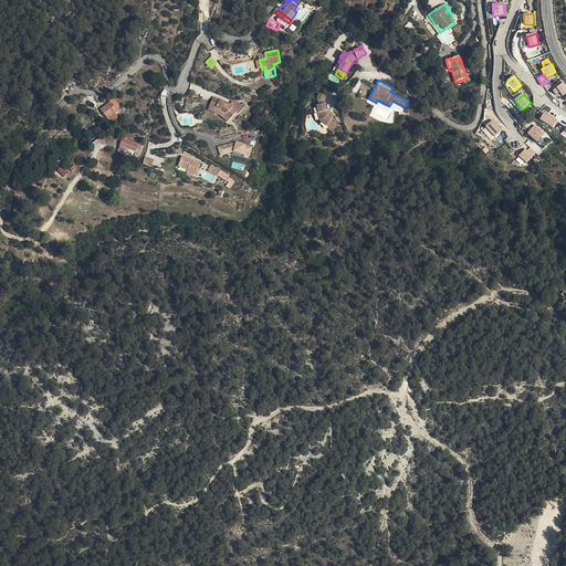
[(328,122),(334,125),(337,119),(332,117),(333,115),(331,113),(327,115),(325,111),(323,106),(323,96),(315,95),(315,101),(317,101),(317,106),(315,107),(321,123),(326,126),(328,122)]
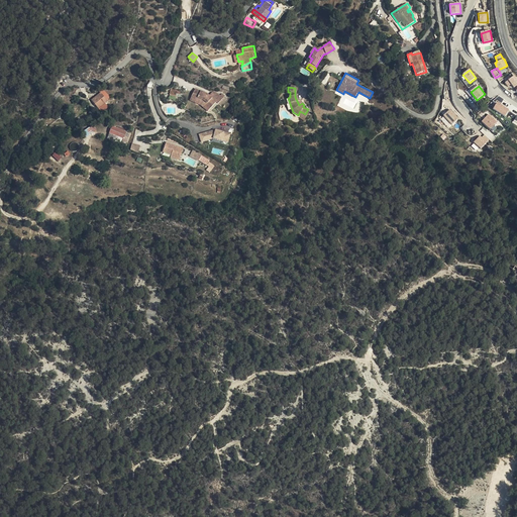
[(207,93),(196,88),(191,101),(201,106),(210,113),(217,103),(219,105),(226,95),(222,93),(221,95),(216,92),(214,92),(213,92),(210,96),(207,93)]
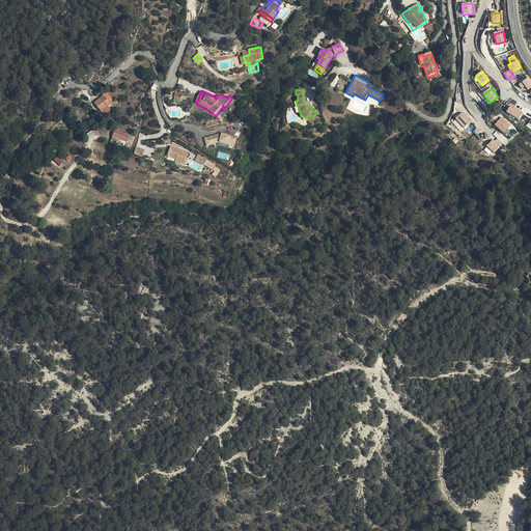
[(101,111),(111,102),(105,93),(93,103),(101,111)]
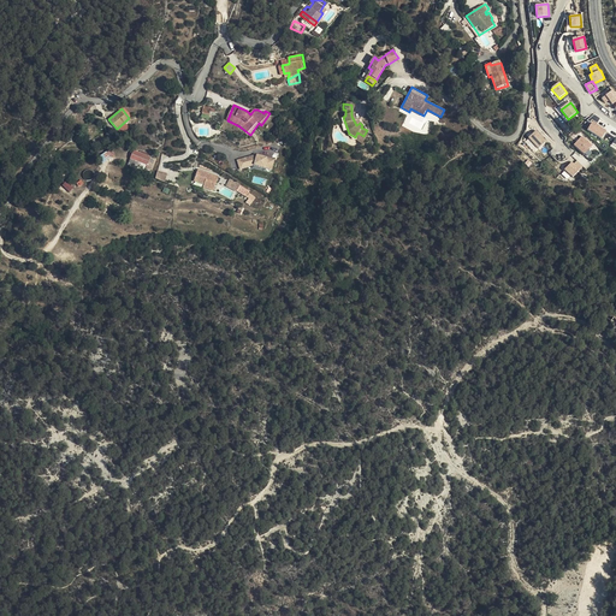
[(606,130),(593,122),(587,129),(602,138),(606,130)]
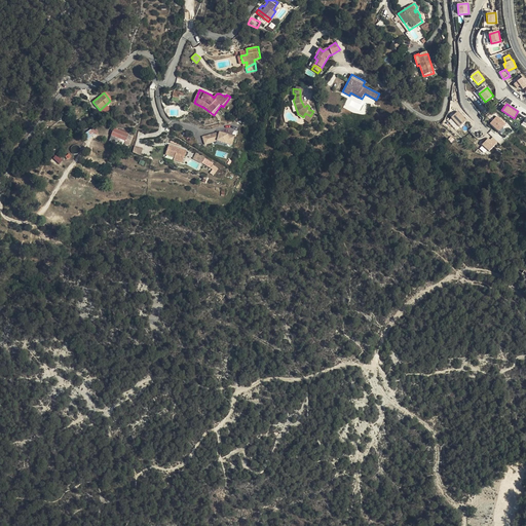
[(458,112),(451,118),(460,126),(466,120),(458,112)]
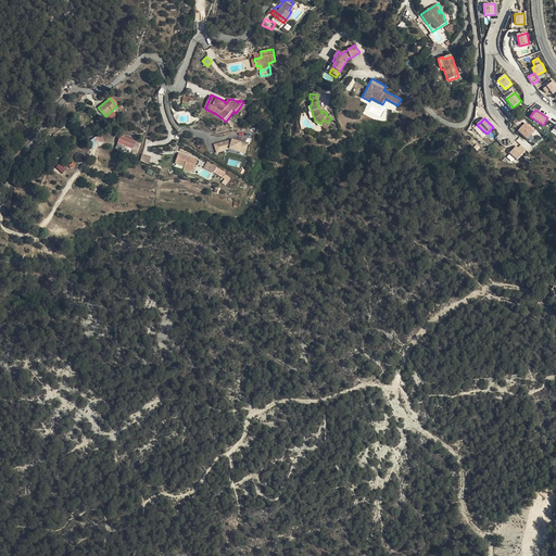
[(331,125),(328,123),(323,119),(320,124),(324,125),(323,127),(328,129),(331,125)]
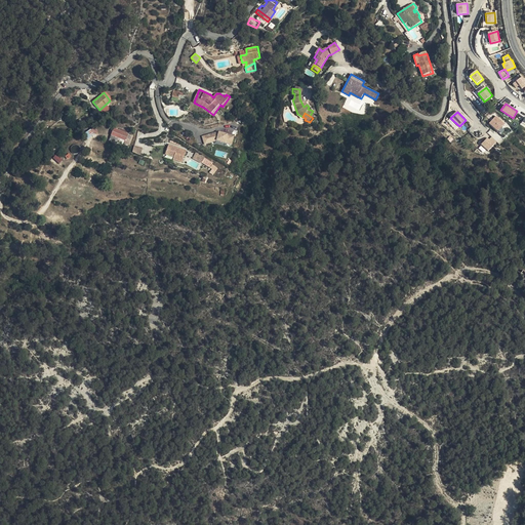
[(505,123),(496,116),(489,123),(497,131),(505,123)]
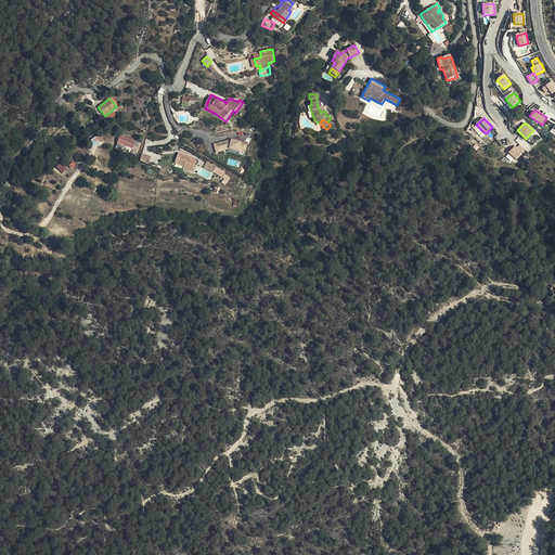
[(529,141),(537,133),(533,131),(527,139),(529,141)]
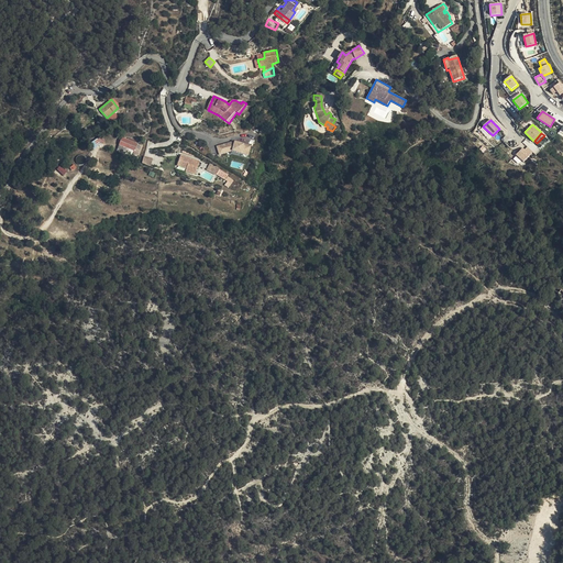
[(134,151),(132,156),(138,158),(142,146),(122,138),(119,144),(134,151)]
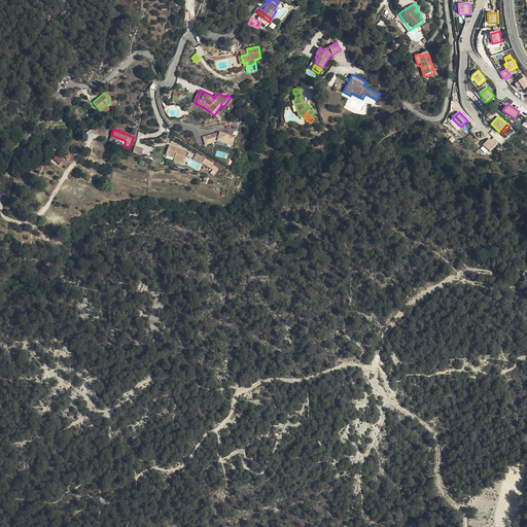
[(219,132),(203,137),(206,144),(218,141),(233,145),(235,136),(219,132)]
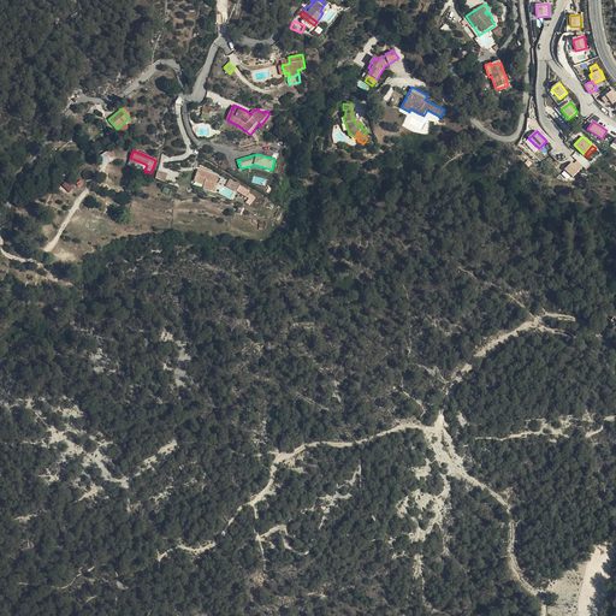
[(128,164),(144,171),(147,165),(130,158),(128,164)]
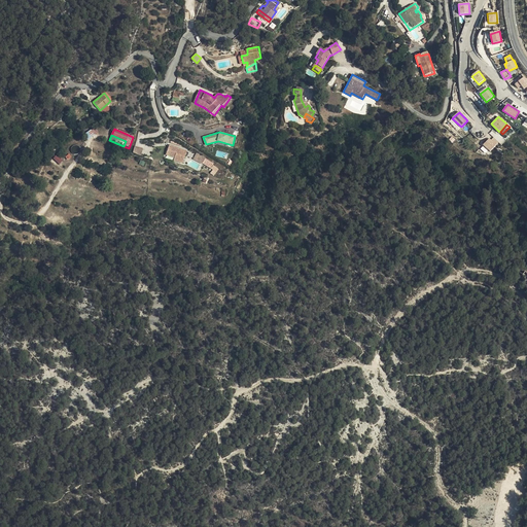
[(490,138),(483,145),(490,152),(499,142),(494,138),(492,140),(490,138)]
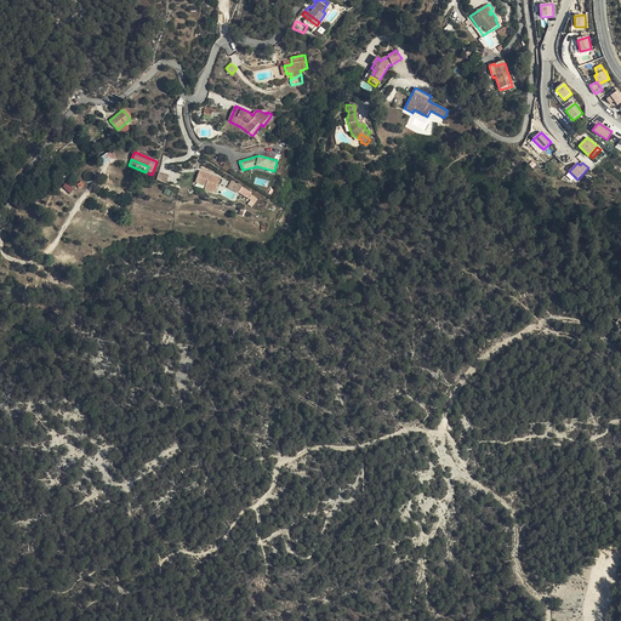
[(73,175),(67,169),(56,180),(62,186),(73,175)]
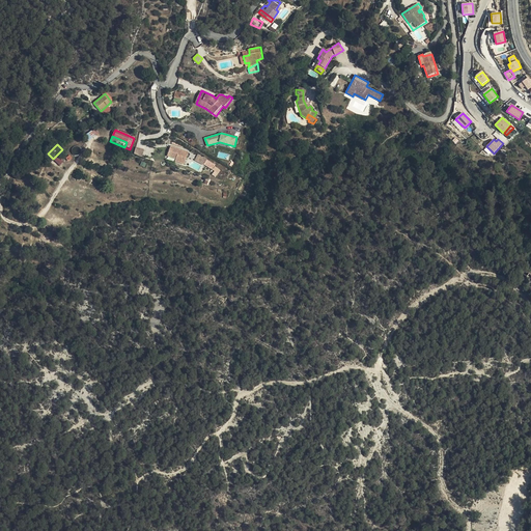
[(175,162),(185,165),(189,151),(171,145),(168,155),(176,158),(175,162)]
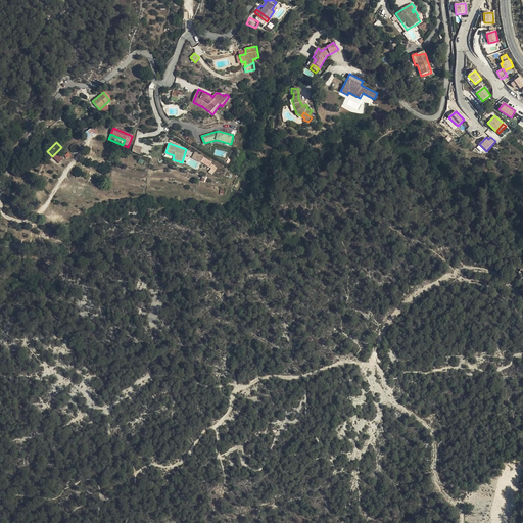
[(140,154),(142,147),(134,145),(133,151),(140,154)]
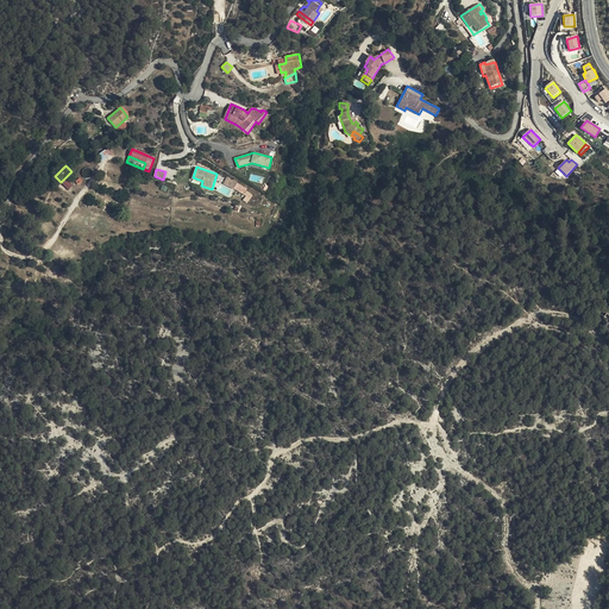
[(243,200),(249,202),(255,192),(227,177),(224,183),(246,195),(243,200)]
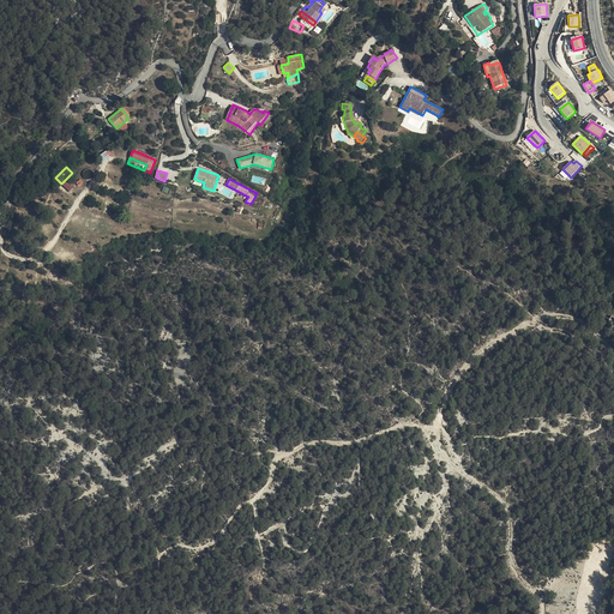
[(70,191),(73,187),(67,180),(62,185),(70,191)]
